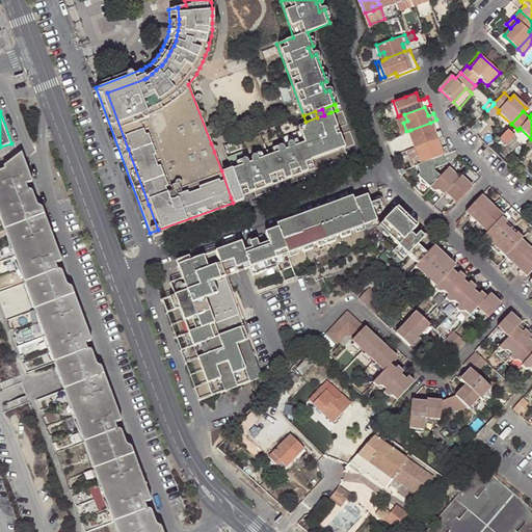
[(233,161),(229,163),(231,167),(240,194),(244,192),(313,168),(310,159),(343,147),(330,112),(324,115),(317,117),(306,122),(296,126),(300,136),(287,141),(289,147),(281,151),(278,144),(250,155),(253,160),(243,163),(241,158),(233,161)]
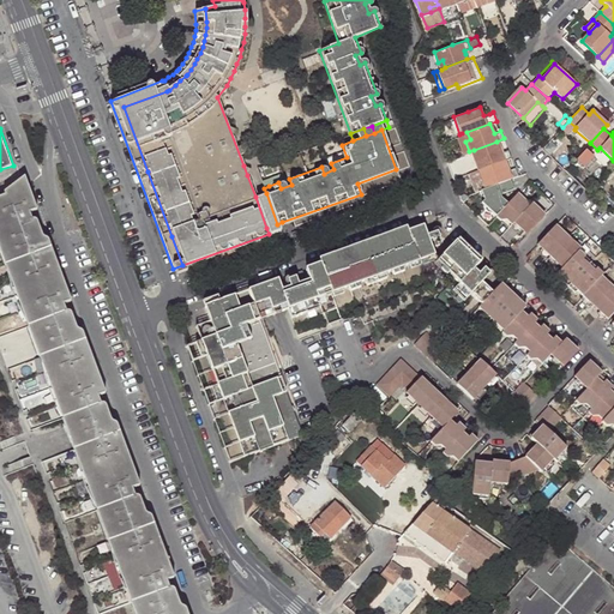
[(469,151),(465,142),(462,133),(459,134),(455,136),(462,155),(469,151)]
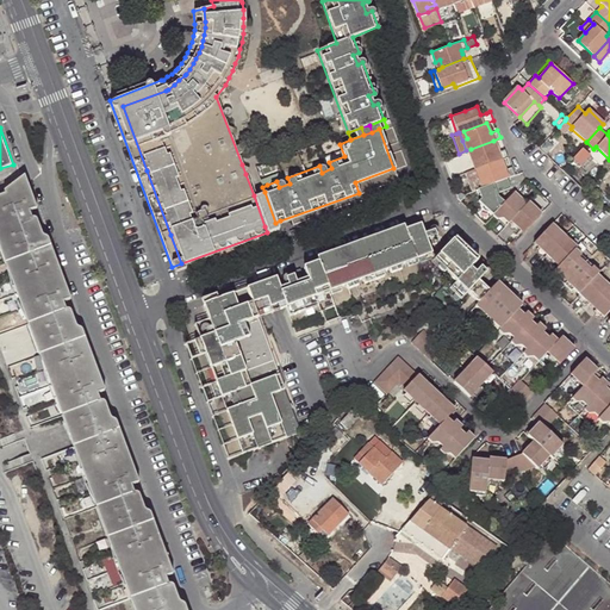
[(471,149),(474,157),(470,160),(473,168),(478,167),(500,159),(506,156),(504,148),(497,150),(493,141),(471,149)]
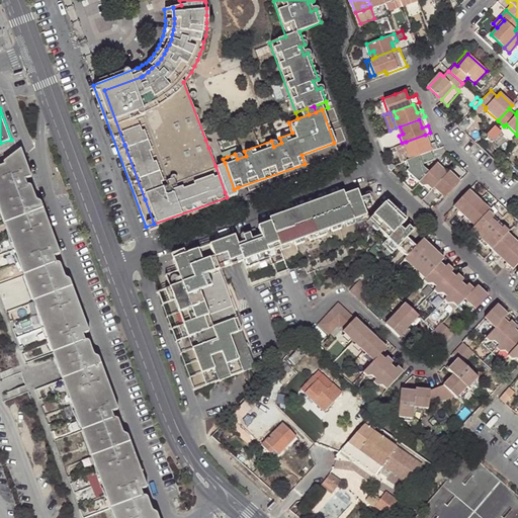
[(408,149),(404,151),(408,159),(431,151),(437,149),(434,141),(428,143),(425,135),(406,142),(408,149)]
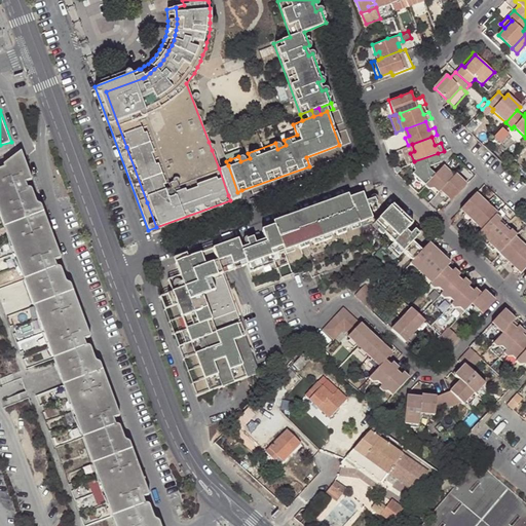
[(91,336),(89,333),(74,292),(67,294),(54,261),(61,258),(44,213),(37,215),(26,183),(32,180),(21,151),(2,164),(4,167),(0,168),(0,216),(116,525),(160,525),(160,524),(155,525),(153,525),(143,496),(149,494),(144,479),(133,448),(126,451),(114,418),(120,415),(104,369),(98,372),(85,339),(91,336)]
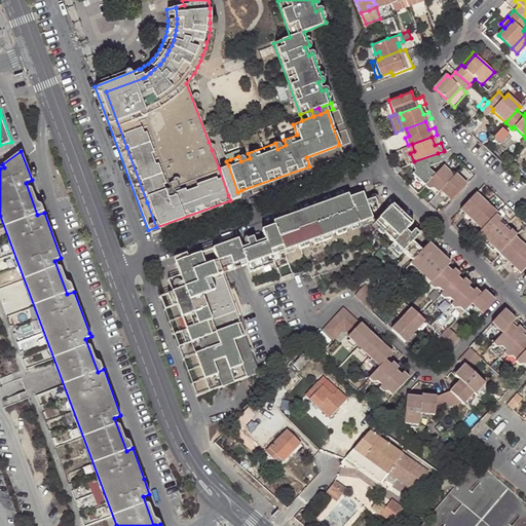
[(429,188),(433,185),(440,192),(442,190),(452,200),(467,183),(457,174),(454,176),(443,165),(435,175),(428,167),(441,162),(438,153),(414,161),(412,162),(415,170),(413,173),(429,188)]
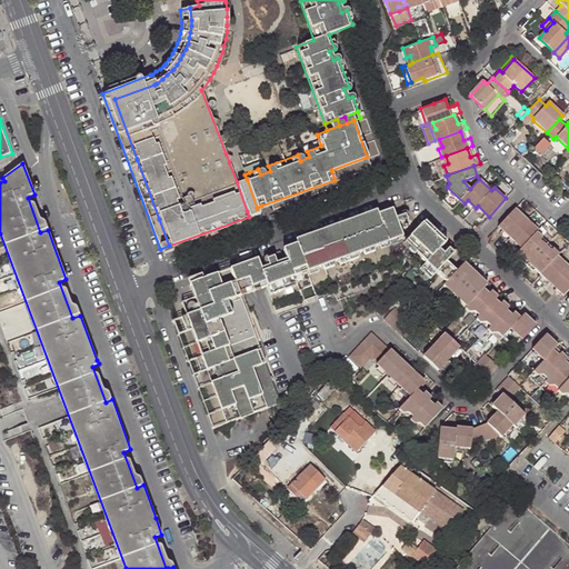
[(237,182),(247,211),(257,208),(247,179),(237,182)]
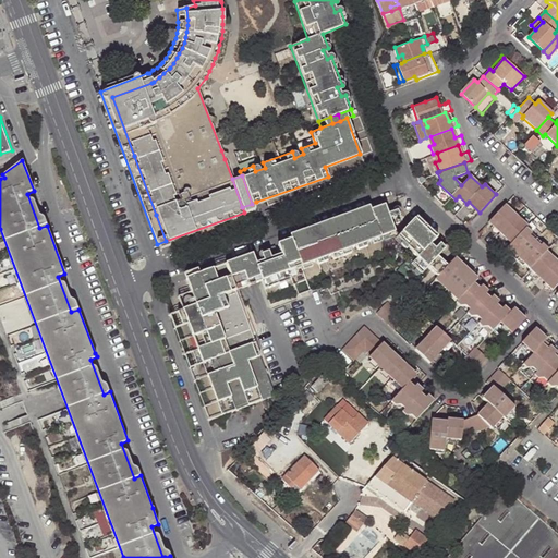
[(463,207),(466,204),(459,196),(456,199),(463,207)]
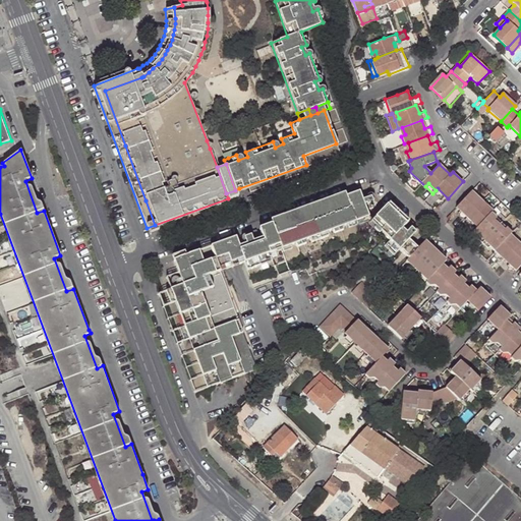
[(309,209),(300,213),(296,214),(284,219),(281,220),(273,223),(274,226),(259,231),(262,238),(263,241),(251,244),(246,246),(240,249),(238,250),(243,261),(244,265),(246,269),(259,265),(266,262),(272,259),(271,256),(269,252),(275,250),(282,248),(281,246),(290,243),(295,241),(303,238),(309,236),(310,240),(328,234),(327,230),(332,228),(341,225),(348,222),(355,220),(362,218),(368,215),(364,204),(362,197),(358,190),(349,194),(346,195),(338,198),(334,200),(323,205),(309,209)]
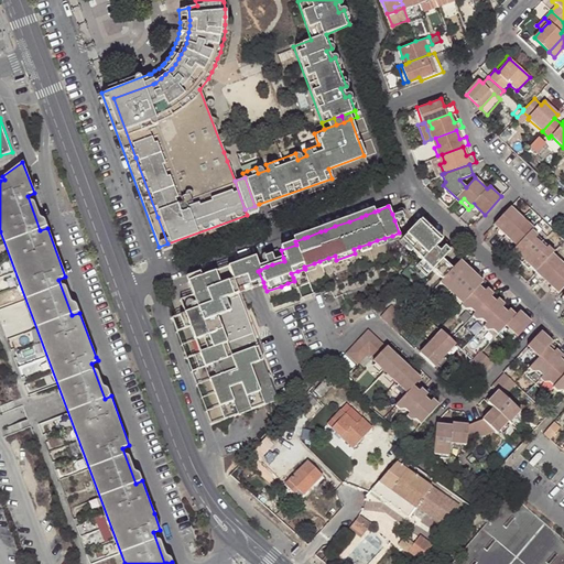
[(511,206),(494,225),(498,228),(514,242),(518,246),(513,251),(518,255),(516,258),(528,268),(530,267),(535,271),(544,279),(551,285),(559,293),(563,285),(563,263),(553,253),(555,251),(532,230),(534,228),(511,206)]
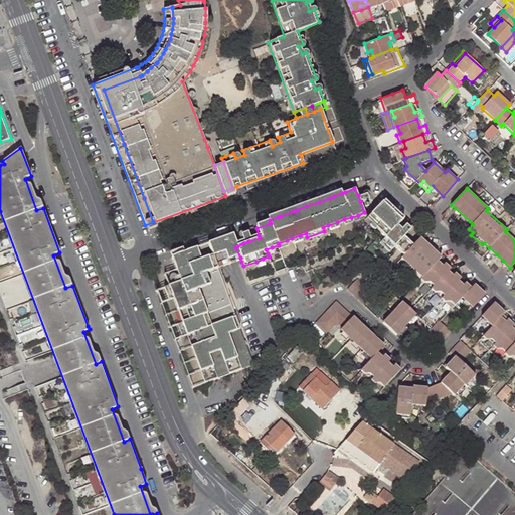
[(306,206),(319,202),(317,198),(304,203),(306,206)]
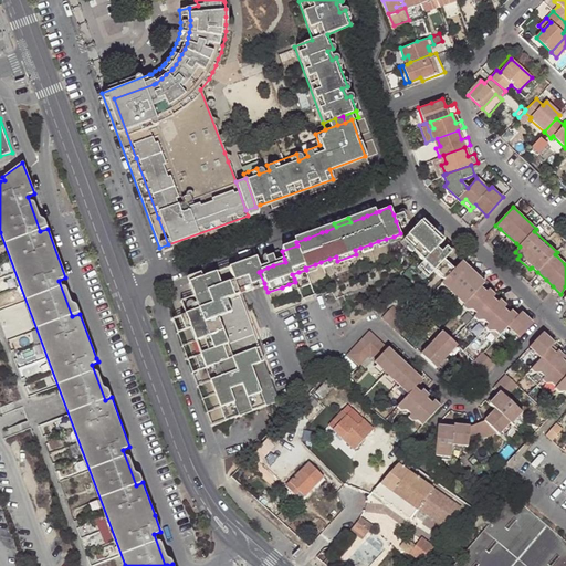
[(420,222),(442,242),(444,240),(422,219),(420,222)]
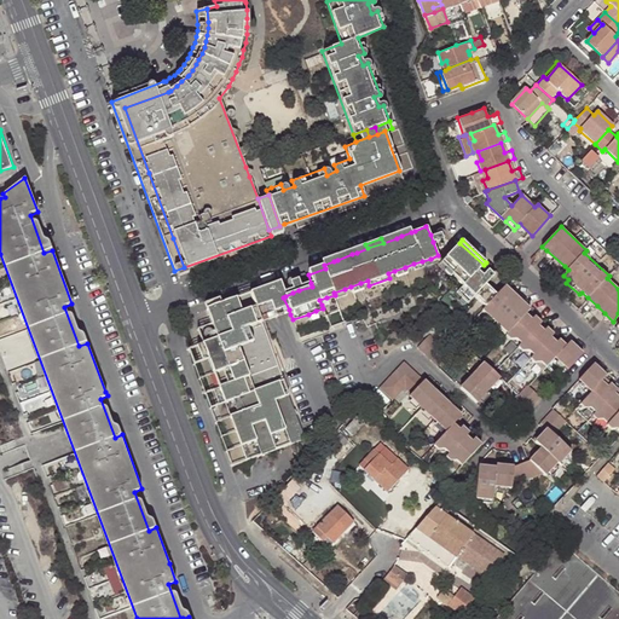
[(461,294),(467,300),(469,301),(473,298),(486,283),(481,279),(475,273),(484,265),(460,243),(443,260),(447,265),(453,272),(452,275),(462,284),(456,290),(461,294)]
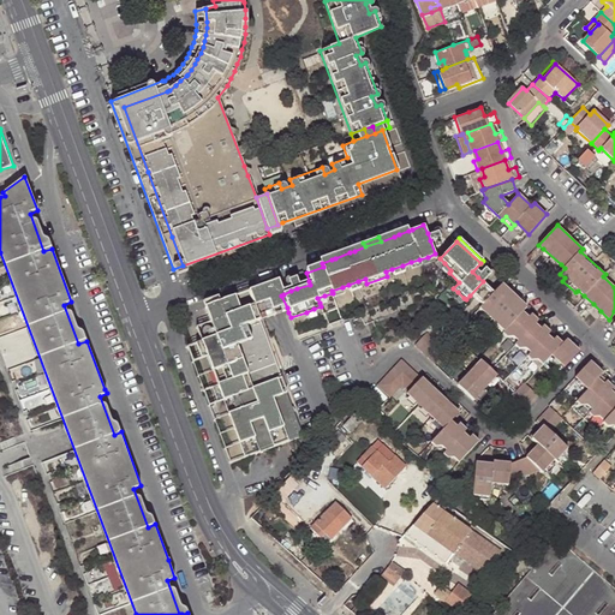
[(542,250),(544,252),(543,254),(543,255),(543,256),(544,257),(545,258),(548,257),(553,262),(551,262),(551,263),(551,264),(553,266),(554,266),(555,266),(556,266),(559,268),(561,264),(543,249),(542,250)]
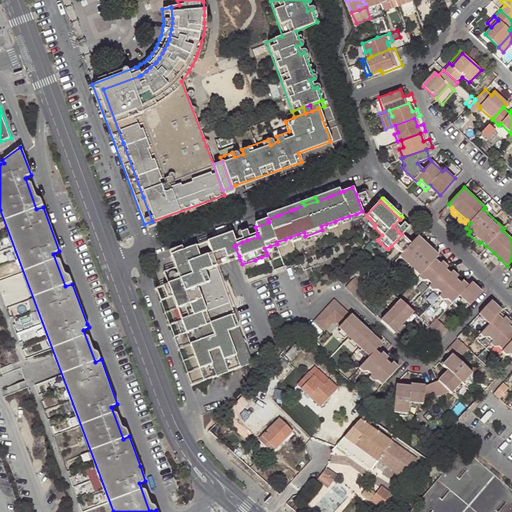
[(374,227),(375,225),(370,219),(366,223),(372,228),(374,227)]
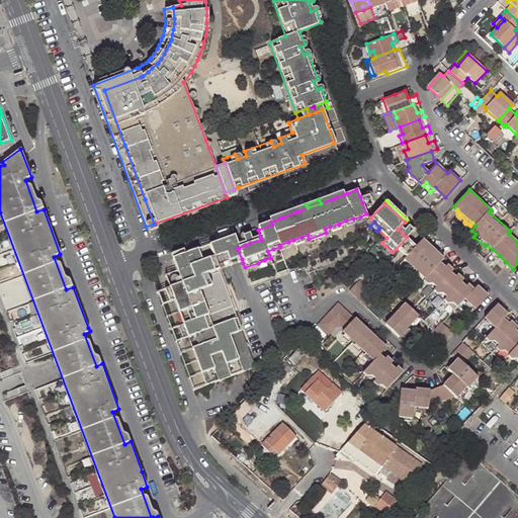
[(249,231),(249,235),(251,240),(257,238),(255,229),(249,231)]
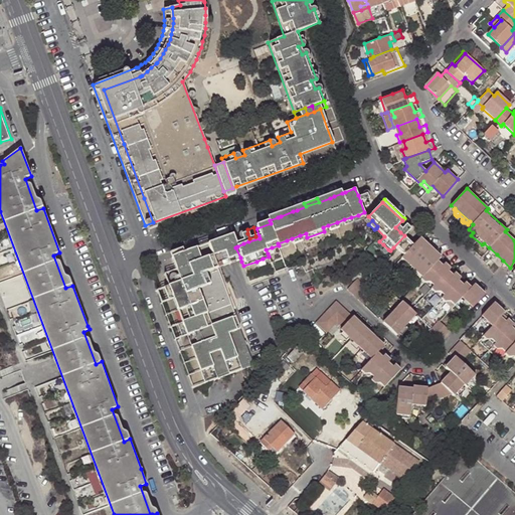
[(237,246),(232,234),(219,239),(208,243),(217,267),(228,263),(240,258),(235,247),(237,246)]
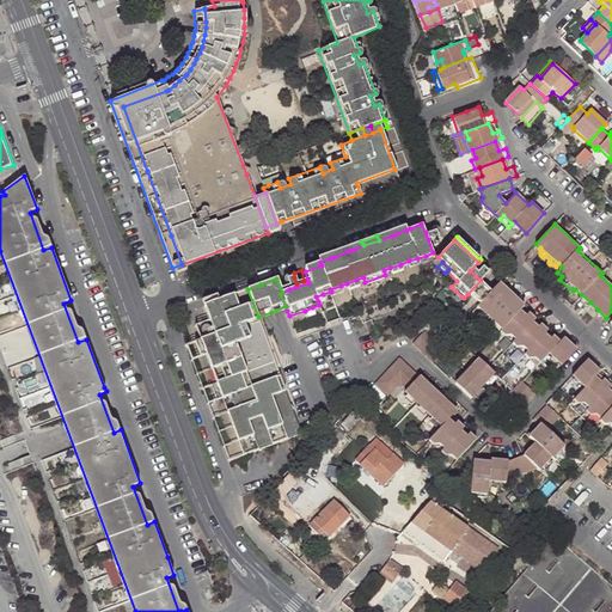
[(494,288),(488,282),(482,279),(481,280),(467,294),(470,297),(478,305),(494,288)]
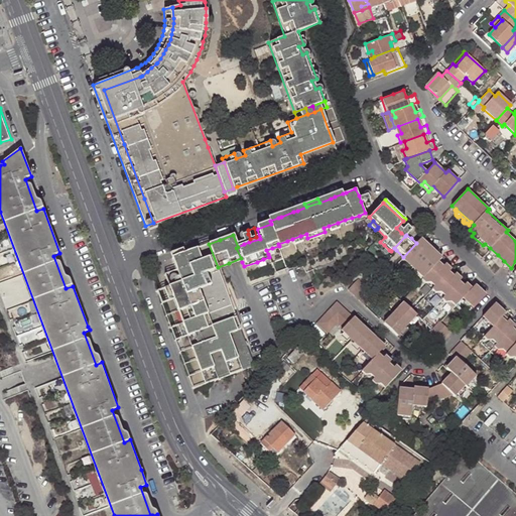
[(484,296),(475,284),(471,288),(467,283),(464,286),(459,281),(461,278),(456,274),(454,276),(447,272),(450,269),(445,264),(442,266),(437,262),(440,259),(442,257),(421,238),(416,243),(403,257),(407,262),(404,266),(415,275),(418,273),(423,277),(420,279),(426,283),(431,282),(434,285),(432,289),(436,292),(441,292),(444,295),(442,298),(448,303),(453,302),(456,304),(462,298),(472,309),(484,296)]
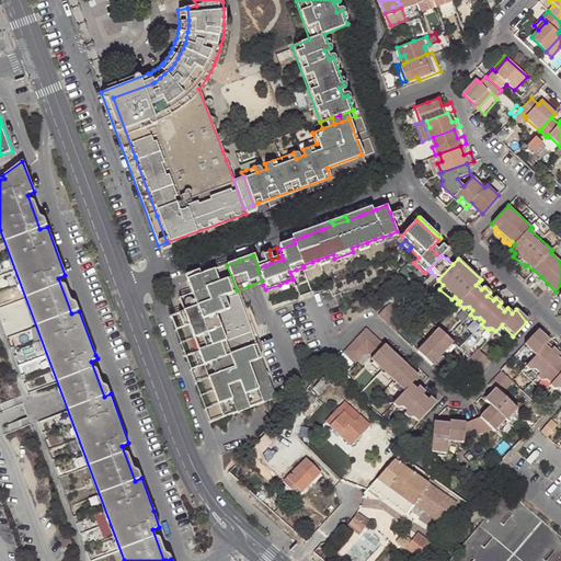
[(195,307),(183,311),(189,324),(192,333),(198,351),(203,364),(215,361),(219,373),(208,377),(224,418),(275,398),(238,294),(237,290),(227,265),(199,276),(186,281),(191,294),(195,307)]
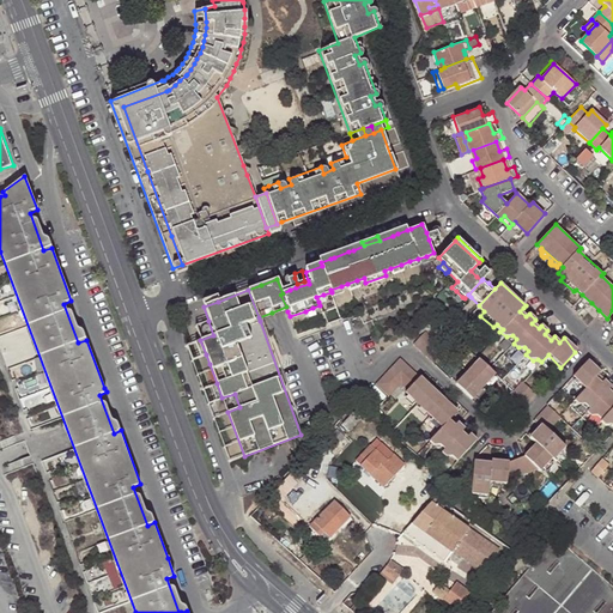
[(592,303),(582,295),(581,297),(583,301),(583,302),(584,304),(587,303),(589,305),(592,303)]
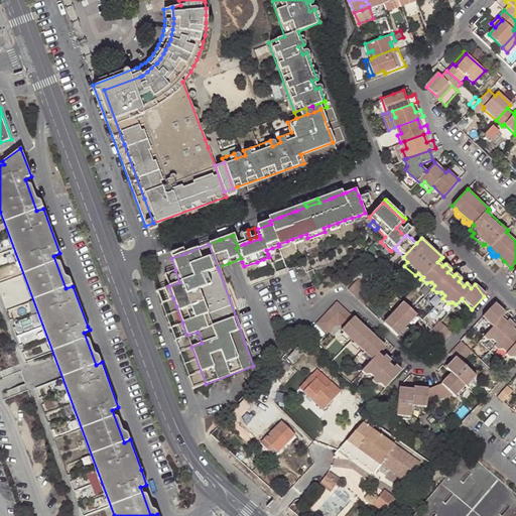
[(511,268),(504,261),(502,263),(505,266),(504,268),(507,271),(511,268)]
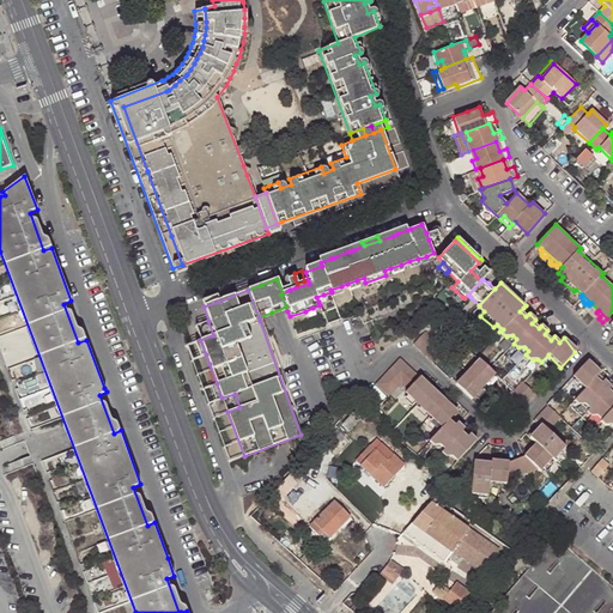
[(199,338),(200,340),(213,335),(208,321),(195,327),(199,338)]
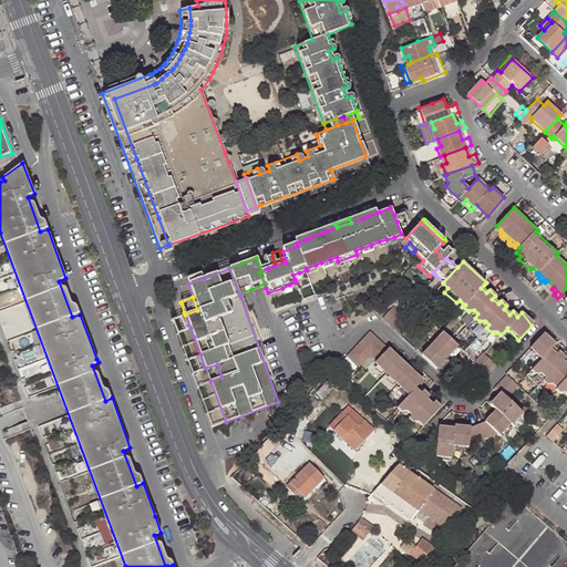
[(382,318),(401,336),(411,322),(408,319),(393,306),(382,318)]
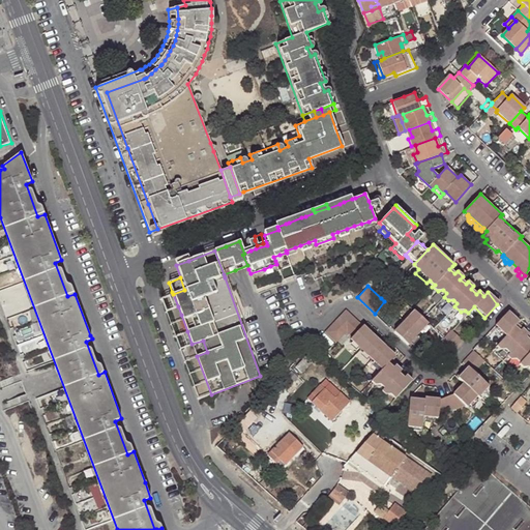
[(168,296),(172,308),(178,306),(173,294),(168,296)]
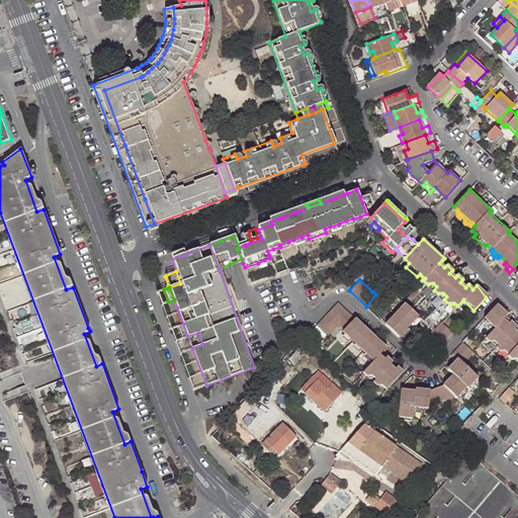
[(384,324),(398,337),(417,316),(405,303),(384,324)]
